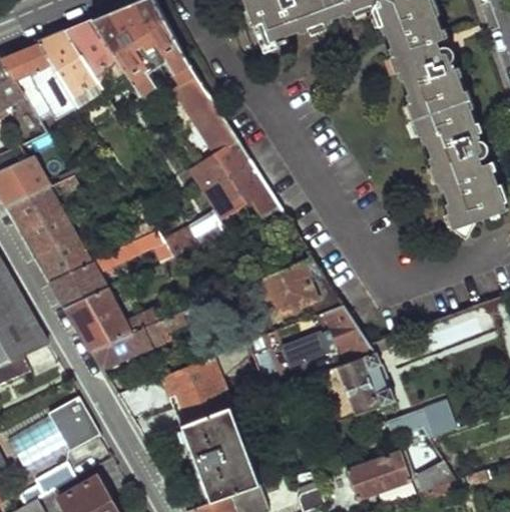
[(91,18),(130,77),(146,101),(158,93),(142,68),(164,54),(188,89),(181,94),(216,151),(189,166),(216,208),(231,231),(284,208),(224,117),(189,63),(152,0),(136,0),(119,7),(91,18)]
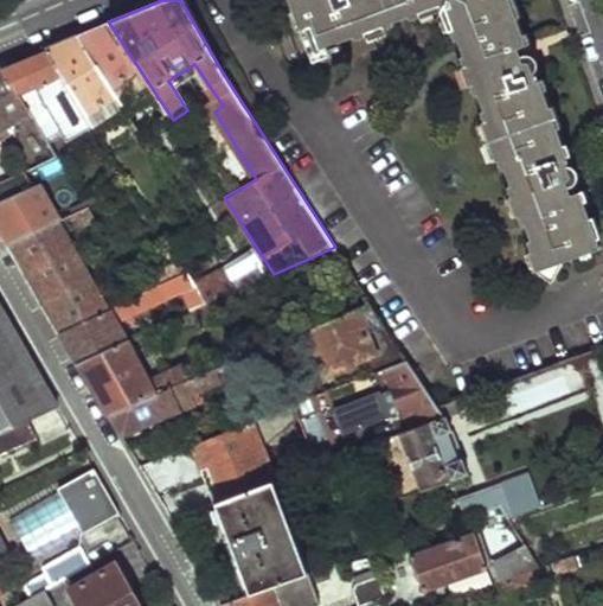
[(287,11),(293,27),(296,25),(305,51),(322,44),(325,53),(337,49),(333,40),(352,34),(352,39),(387,25),(387,23),(406,16),(408,19),(442,5),(453,38),(455,45),(460,44),(464,56),(462,57),(475,96),(479,96),(483,110),(481,110),(492,138),(488,139),(499,170),(502,170),(508,186),(505,187),(508,198),(512,197),(518,211),(514,212),(518,224),(521,223),(526,237),(523,238),(534,272),(553,279),(564,257),(582,252),(584,254),(594,252),(592,248),(601,244),(598,238),(601,235),(596,223),(594,224),(588,210),(591,209),(588,197),(583,198),(572,166),(576,165),(571,152),(568,152),(560,134),(564,133),(557,113),(553,113),(549,100),(551,99),(546,84),(541,85),(536,65),(531,53),(534,52),(530,40),(527,42),(521,26),(525,25),(517,4),(513,5),(511,0),(488,0),(489,4),(485,4),(482,0),(286,0),(290,10),(287,11)]
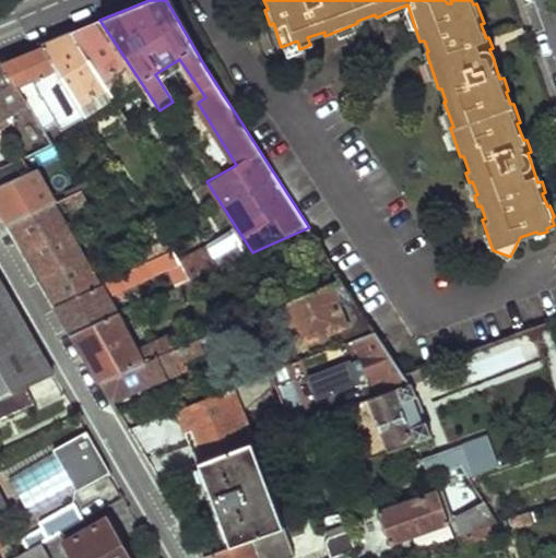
[(70,32),(108,84),(115,94),(131,83),(135,88),(142,84),(99,20),(86,25),(70,32)]
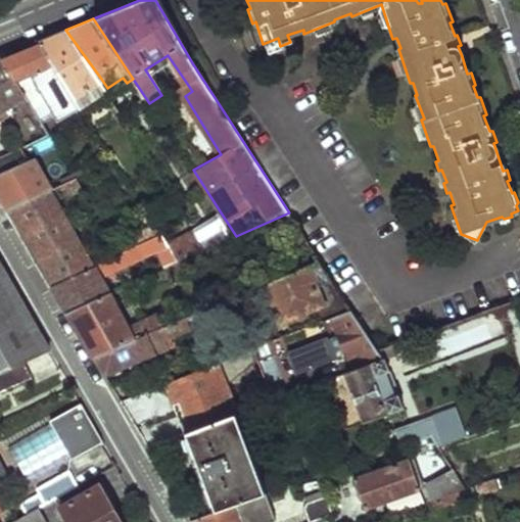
[(38,41),(67,86),(75,98),(101,79),(65,30),(53,35),(38,41)]
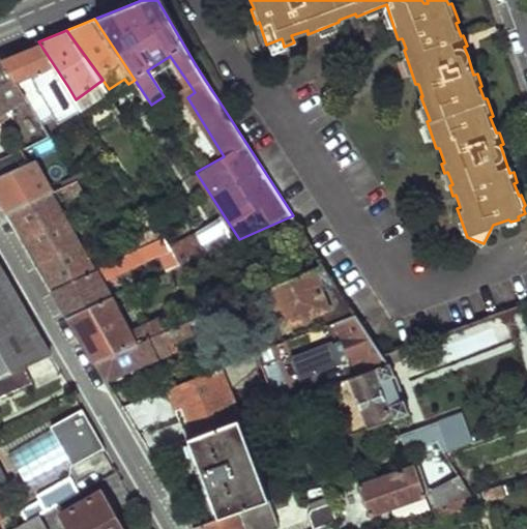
[(0,60),(22,94),(35,86),(31,79),(47,69),(53,79),(45,84),(53,97),(68,87),(38,41),(23,49),(0,58),(0,60)]
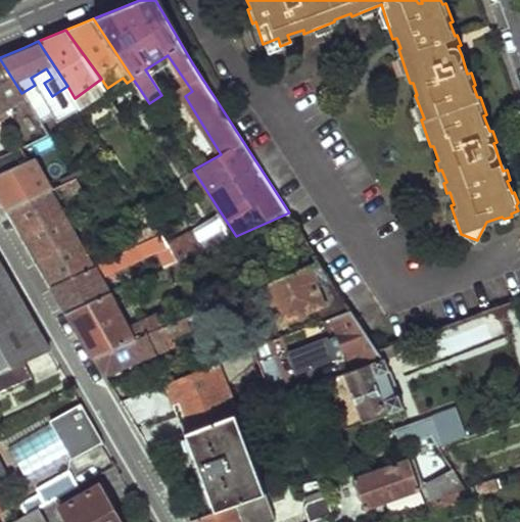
[(0,110),(24,96),(21,93),(0,59),(0,110)]
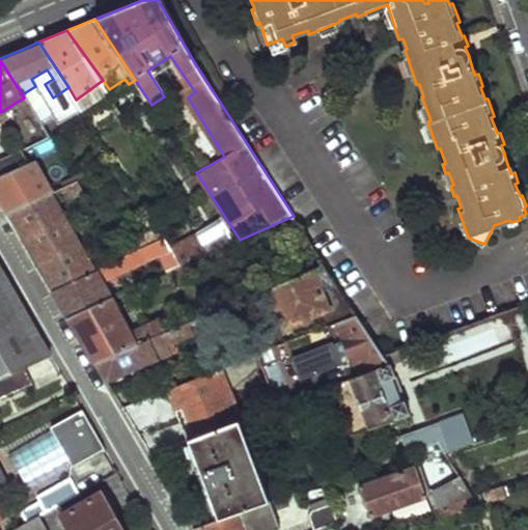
[(38,176),(46,193),(75,179),(67,164),(38,176)]
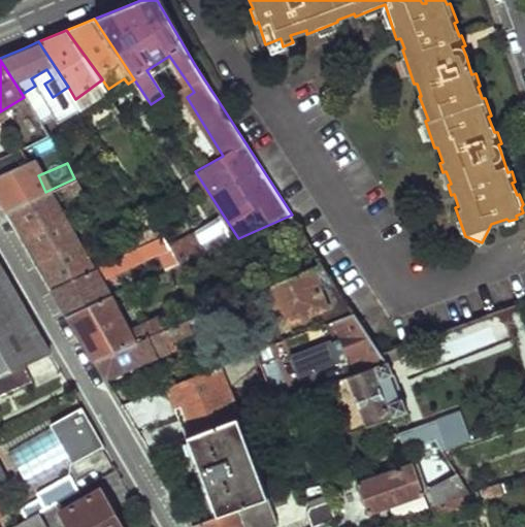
[(8,209),(53,287),(94,267),(62,208),(84,197),(74,178),(45,192),(8,209)]
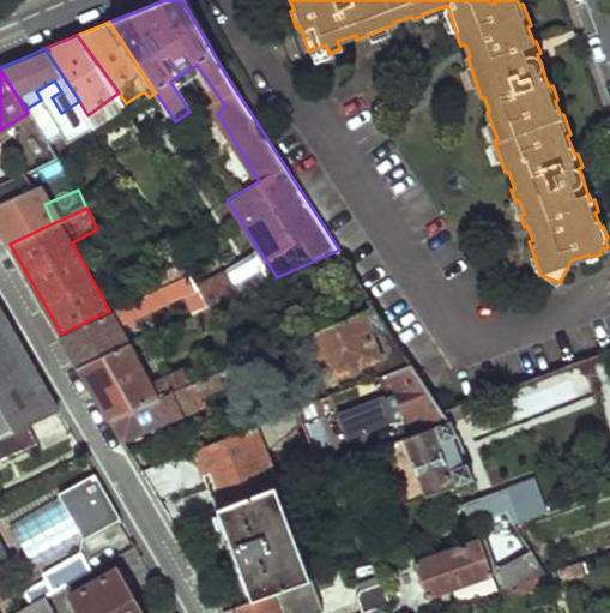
[(259,250),(228,268),(243,292),(277,277),(259,250)]
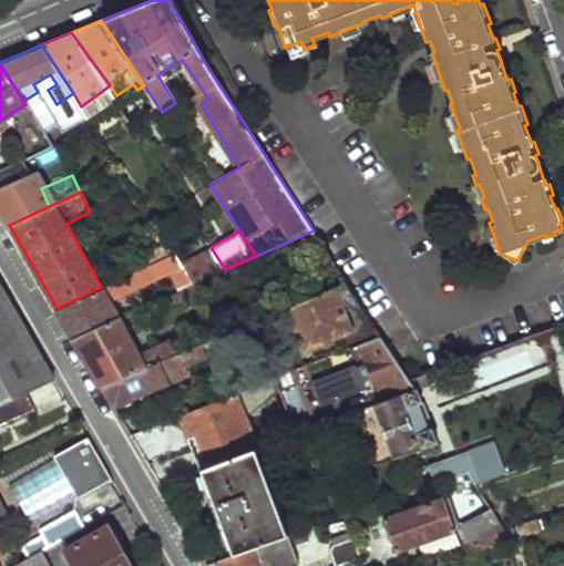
[(133,259),(137,270),(175,253),(168,243),(133,259)]
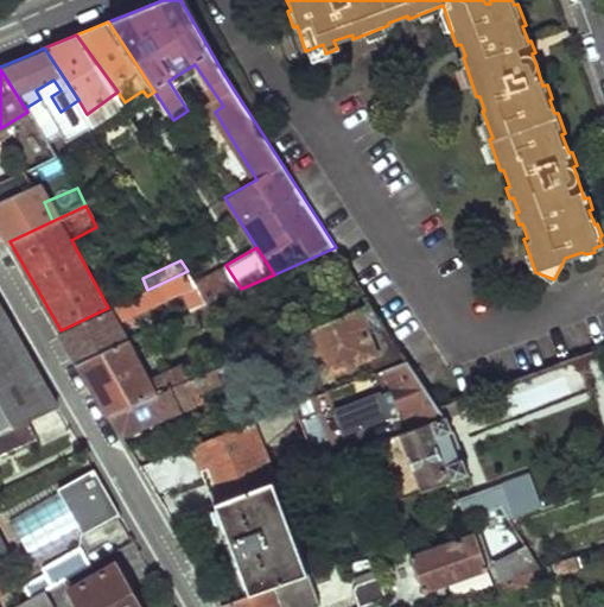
[(195,280),(209,303),(241,289),(226,265),(195,280)]
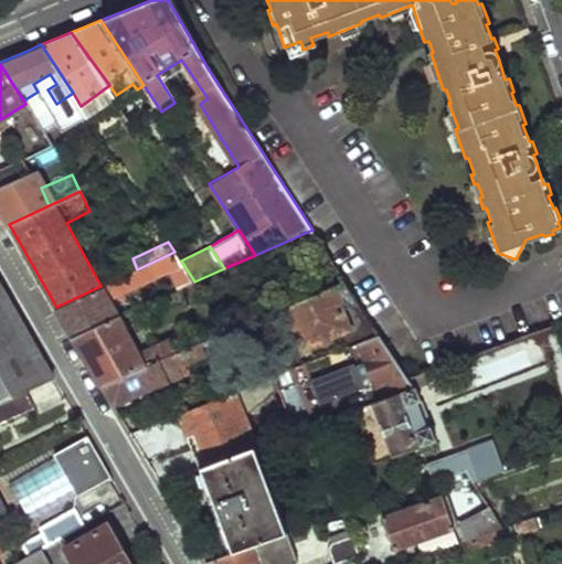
[(56,307),(73,334),(118,315),(108,299),(146,283),(144,278),(181,261),(175,252),(137,269),(101,286),(56,307)]
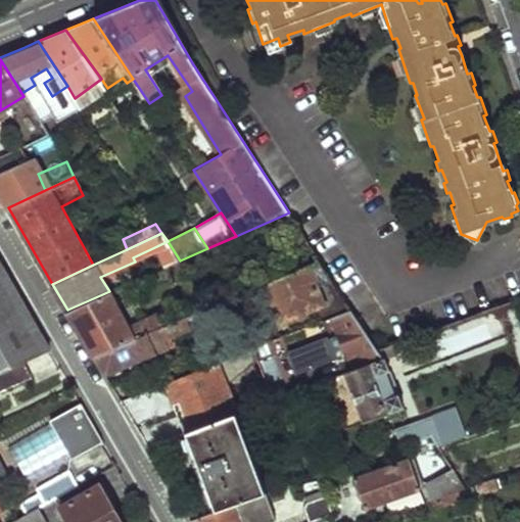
[(266,283),(281,322),(319,309),(323,321),(332,317),(350,310),(347,304),(320,261),(266,283)]
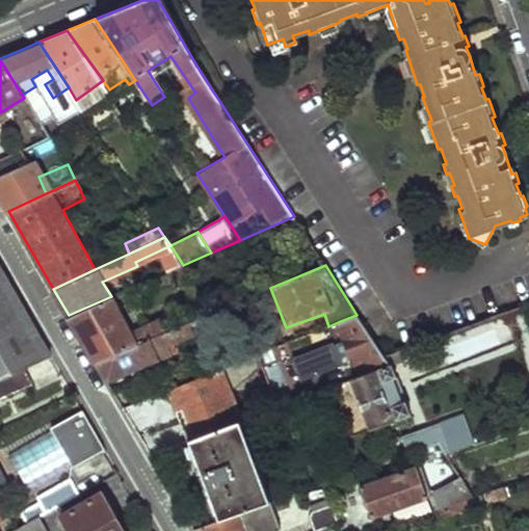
[(0,376),(24,366),(50,355),(0,268),(0,376)]
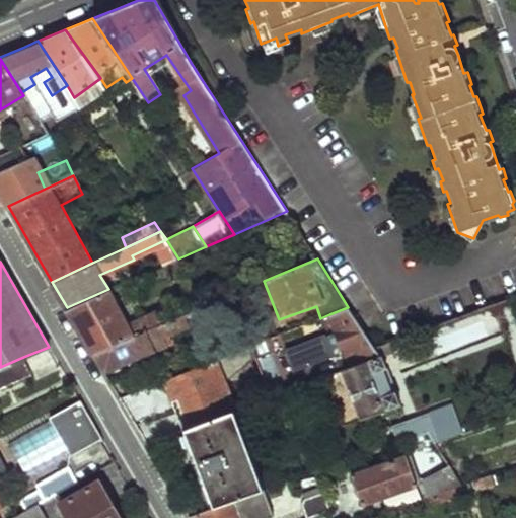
[(67,307),(93,353),(181,315),(175,303),(128,322),(108,289),(67,307)]
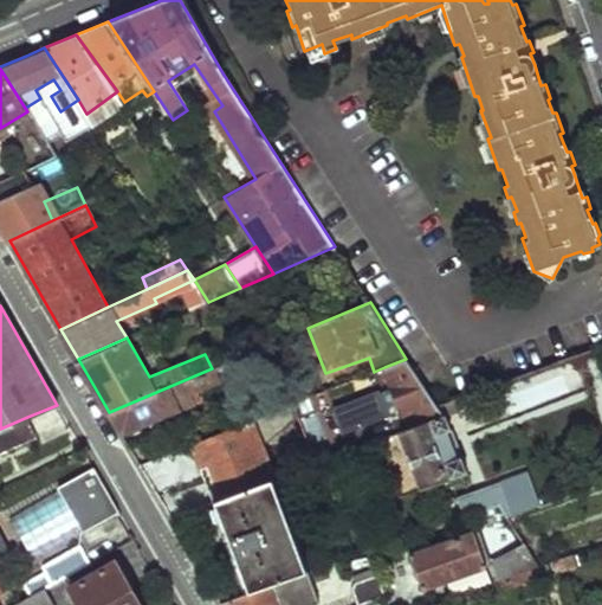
[(384,367),(410,431),(444,418),(437,407),(406,359),(384,367)]
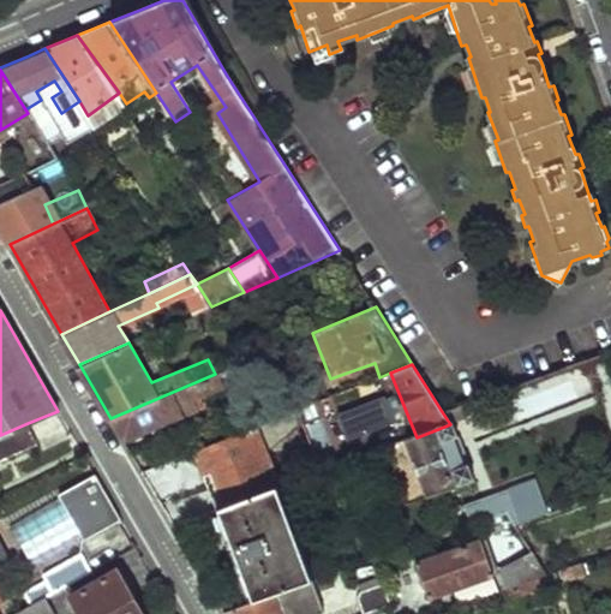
[(111,418),(123,440),(205,407),(199,392),(238,376),(234,365),(215,374),(111,418)]
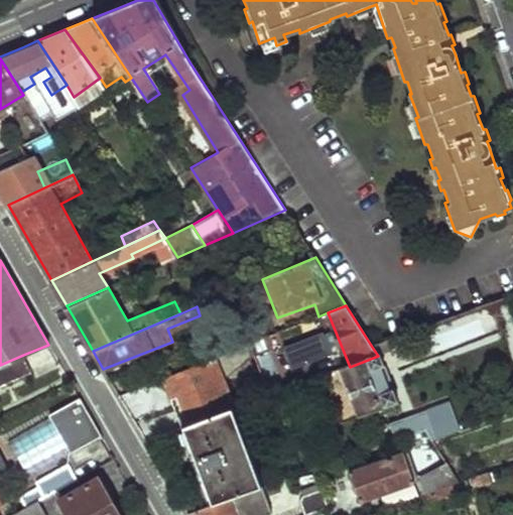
[(388,341),(372,347),(378,356),(392,351),(388,341)]
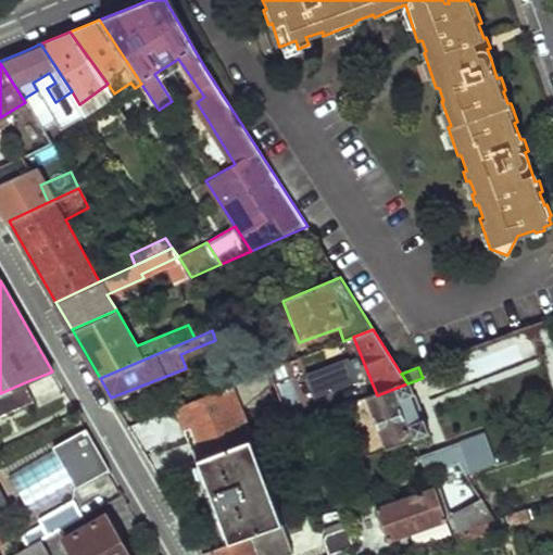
[(0,414),(32,399),(25,382),(0,393),(0,414)]
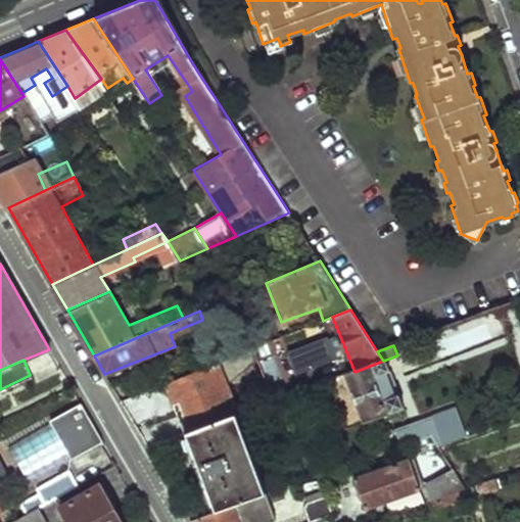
[(345,375),(363,423),(400,410),(396,399),(390,400),(382,376),(388,375),(383,361),(355,372),(345,375)]
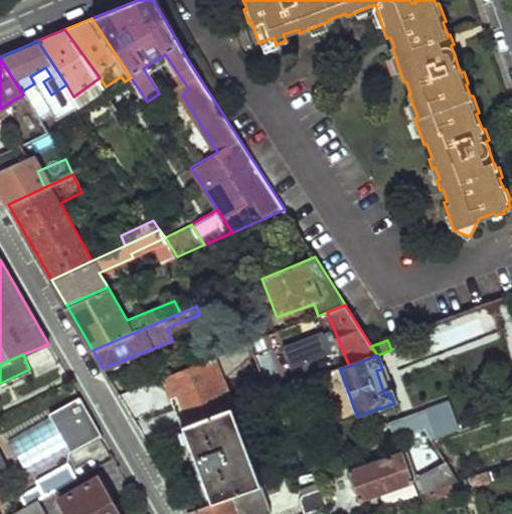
[(179,393),(191,424),(233,409),(214,357),(164,377),(171,395),(179,393)]
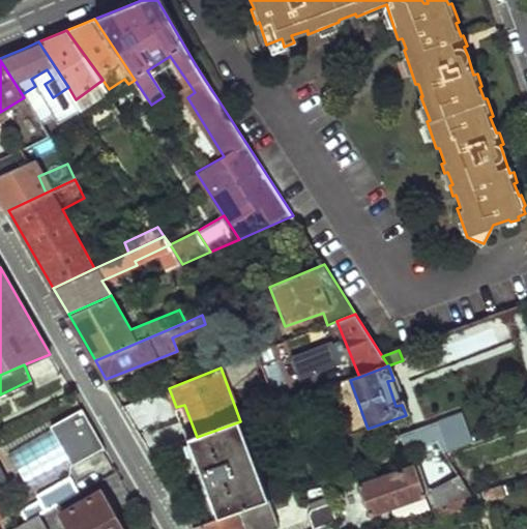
[(104,447),(82,409),(50,427),(72,465),(104,447)]
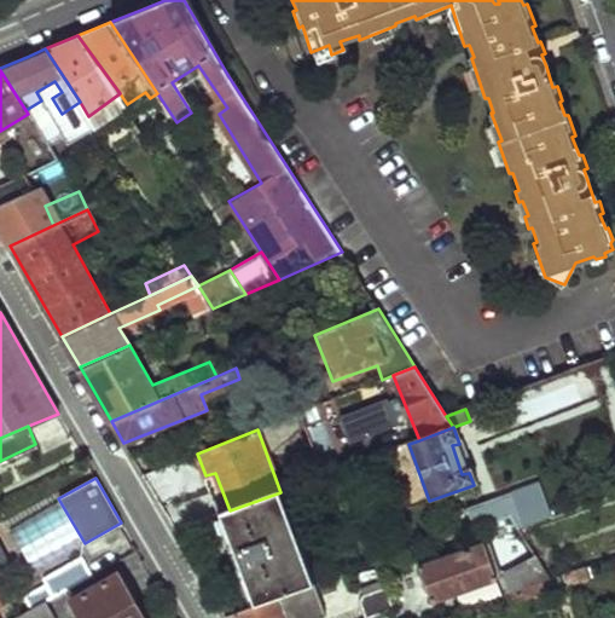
[(518,532),(552,519),(538,484),(510,495),(509,494),(464,510),(471,532),(510,518),(518,532)]
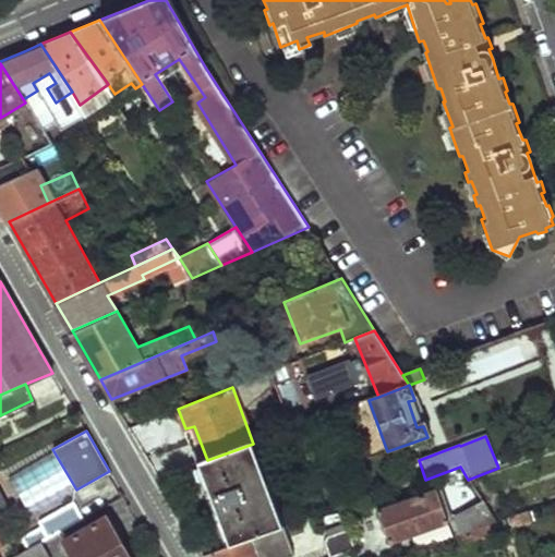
[(198,463),(230,545),(285,527),(253,444),(207,460),(198,463)]
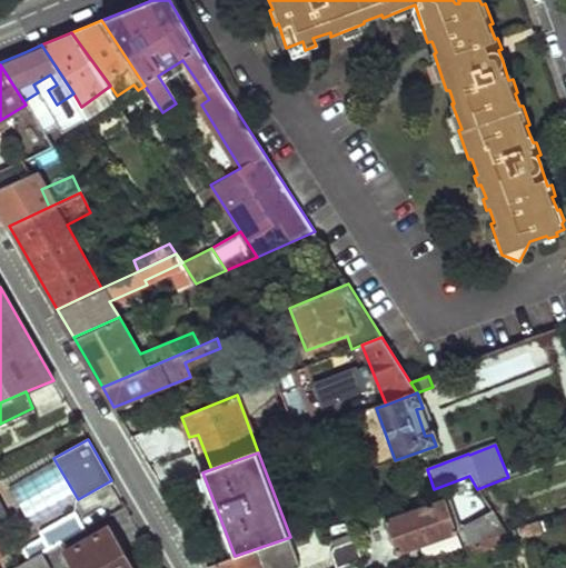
[(386,524),(396,554),(456,532),(446,504),(386,524)]
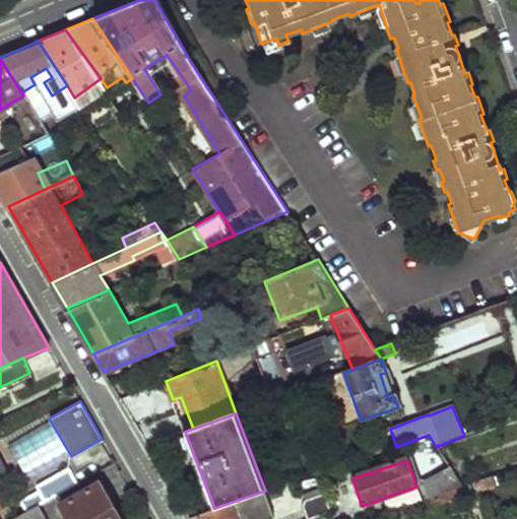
[(424,482),(430,498),(462,487),(449,466),(424,482)]
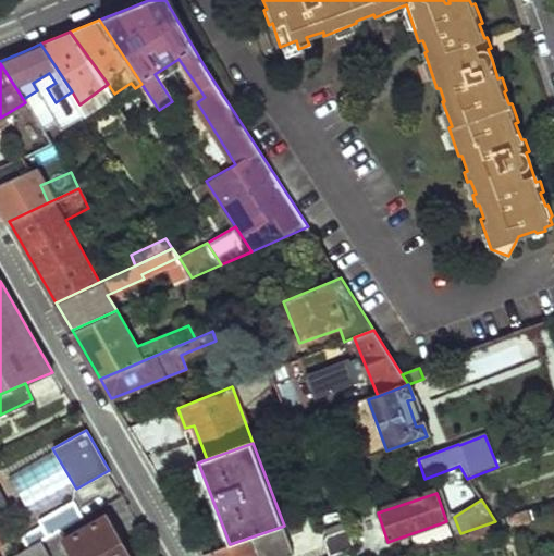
[(39,518),(50,534),(83,517),(73,501),(39,518)]
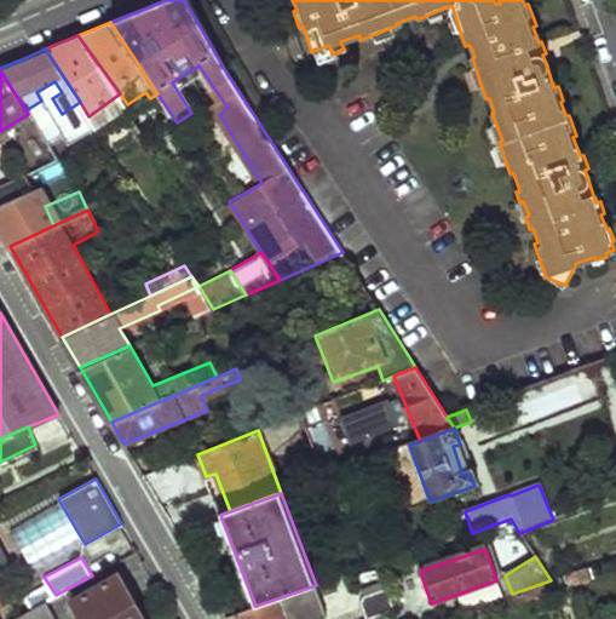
[(73,599),(82,618),(142,618),(116,574),(73,599)]
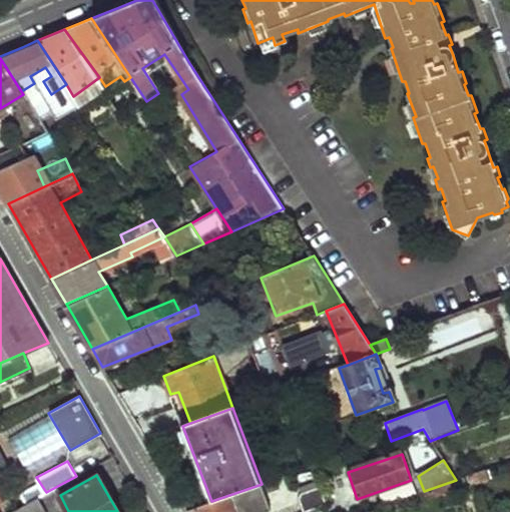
[(269,511),(272,511),(262,484),(211,501),(185,510),(186,511),(269,511)]
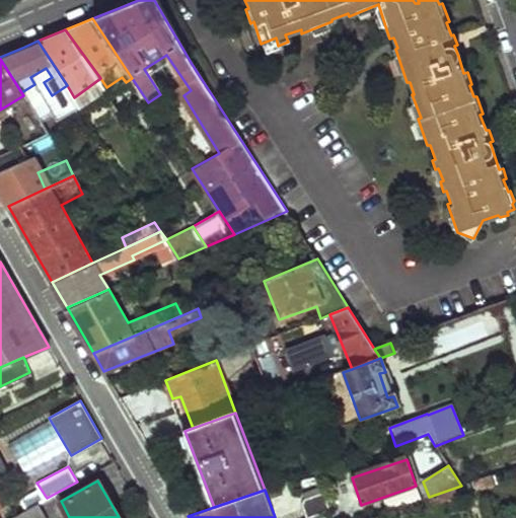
[(323,494),(302,501),(300,506),(304,517),(308,517),(329,511),(323,494)]
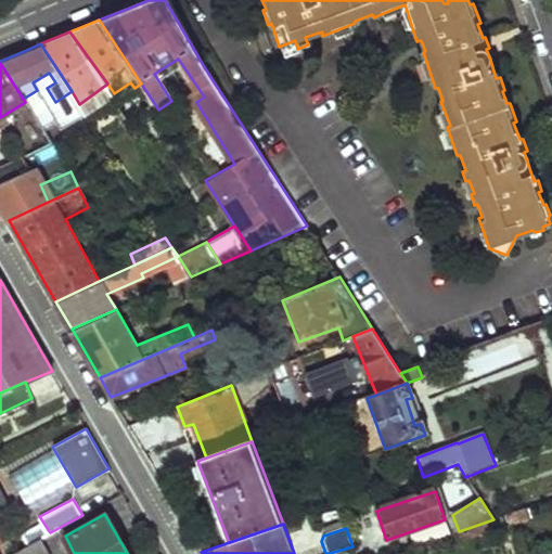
[(11,553),(49,553),(41,537),(11,553)]
